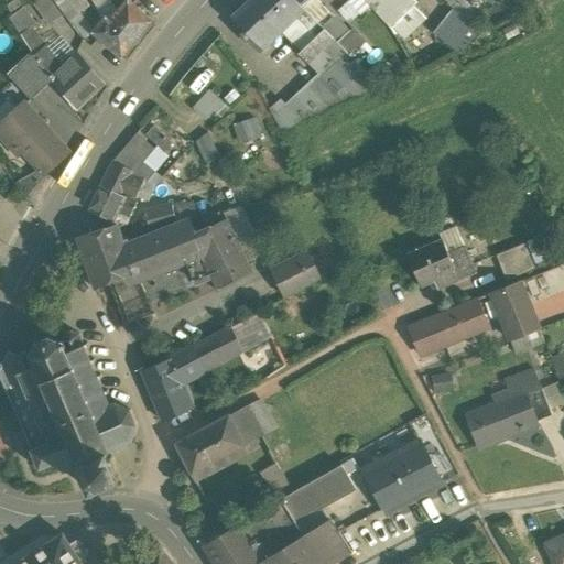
[(54,0),(69,21),(85,9),(79,0),(54,0)]
